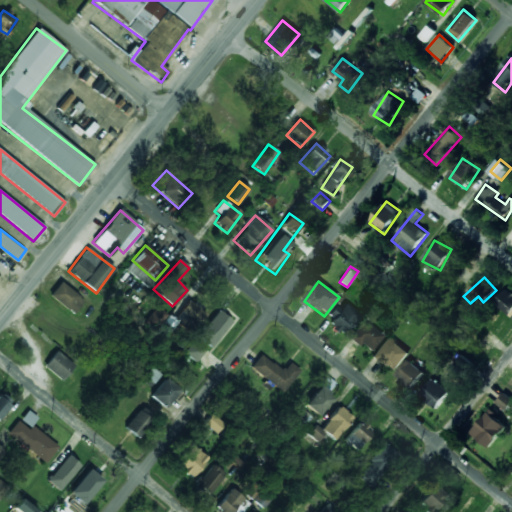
[(49,296),(74,314),(84,300),(59,283),(49,296)]
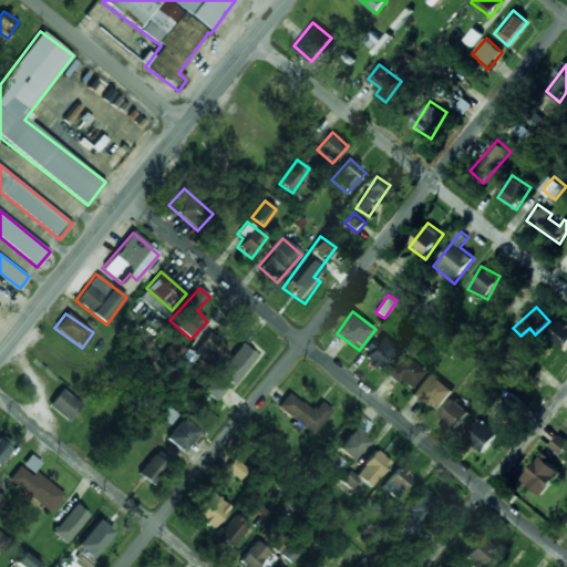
[(548,334),(566,350),(566,325),(560,320),(548,334)]
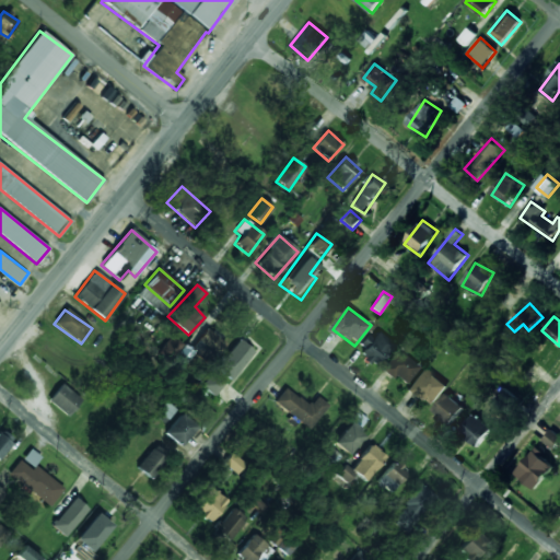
[(185,343),(172,362),(182,370),(196,350),(212,362),(225,342),(206,328),(191,349),(185,343)]
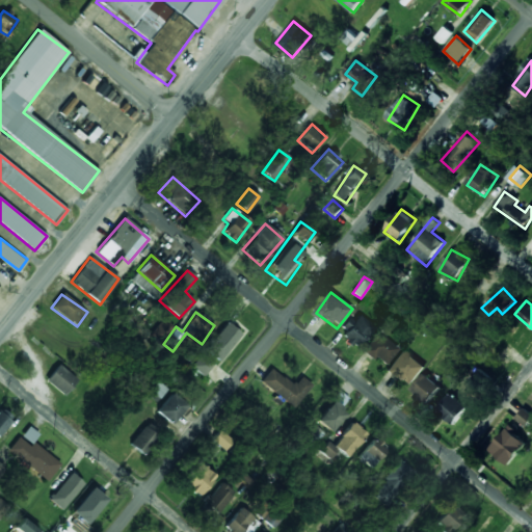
[(343,326),(347,329),(342,338),(357,349),(374,327),(353,312),(343,326)]
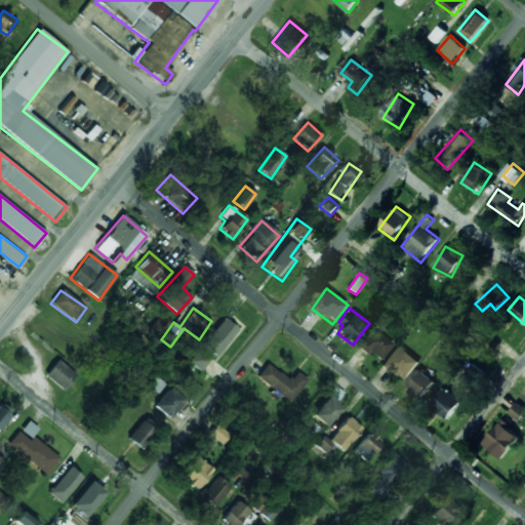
[(202,346),(215,357),(237,330),(223,319),(202,346)]
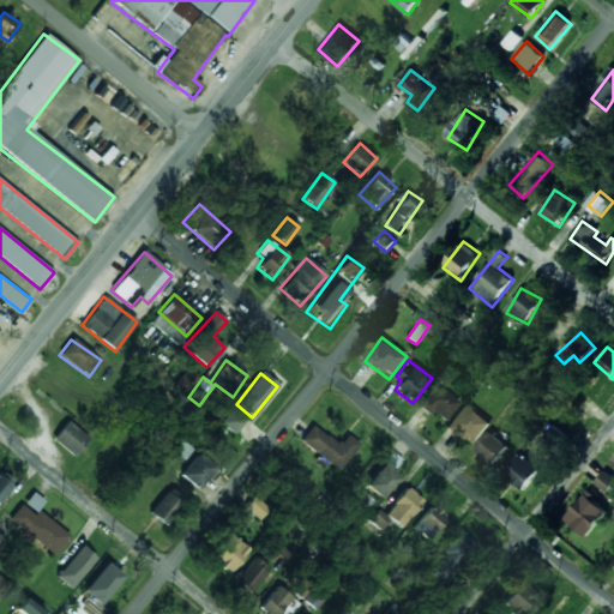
[(421,405),(444,423),(461,403),(437,384),(421,405)]
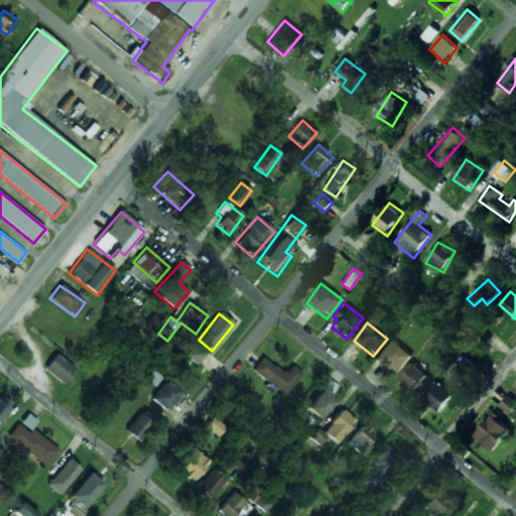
[(376,359),(397,375),(412,355),(390,340),(376,359)]
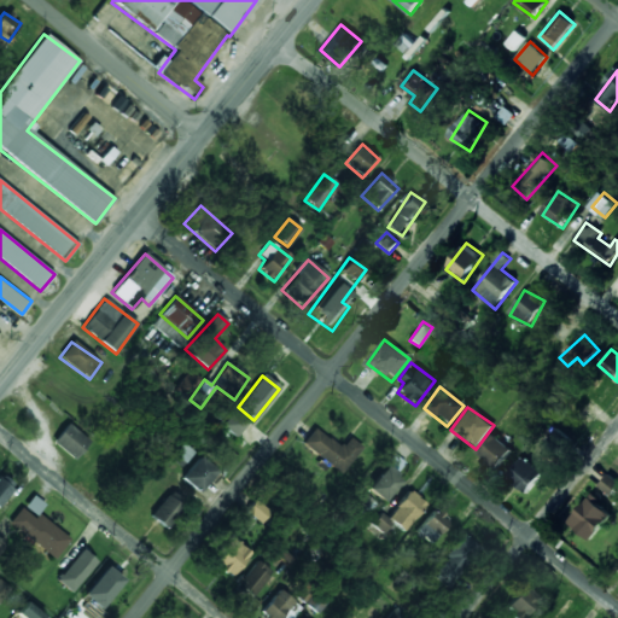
[(235,438),(248,423),(233,410),(221,427),(235,438)]
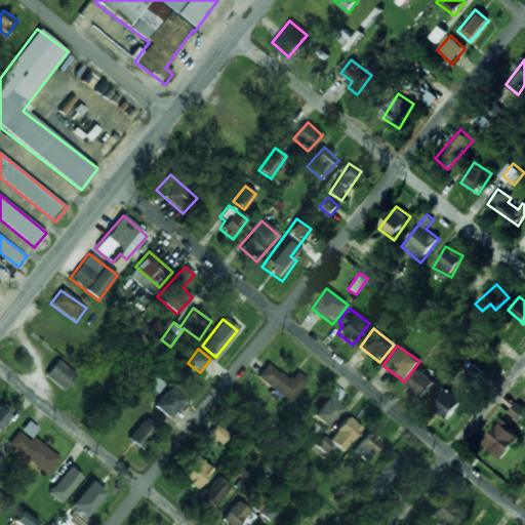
[(65,391),(77,374),(56,360),(45,376),(65,391)]
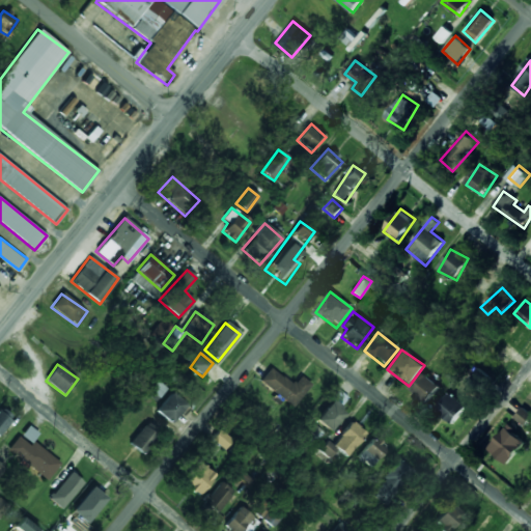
[(300,375),(292,385),(270,367),(259,382),(294,408),(311,385),(300,375)]
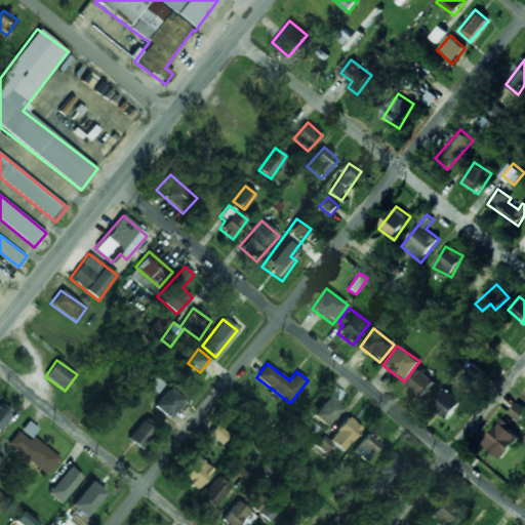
[(482,368),(470,363),(465,378),(477,382),(482,368)]
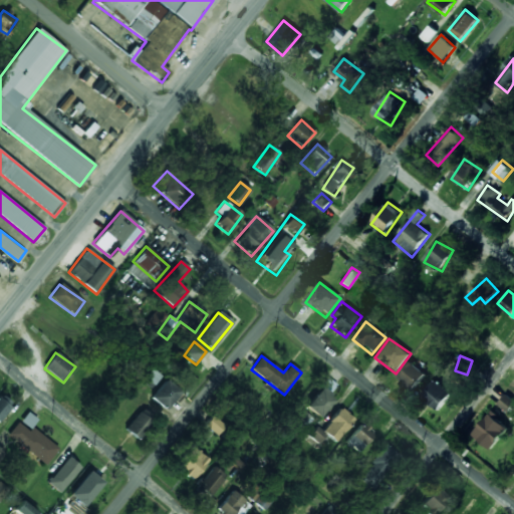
[(426,364),(421,362),(419,365),(408,359),(396,381),(413,391),(426,364)]
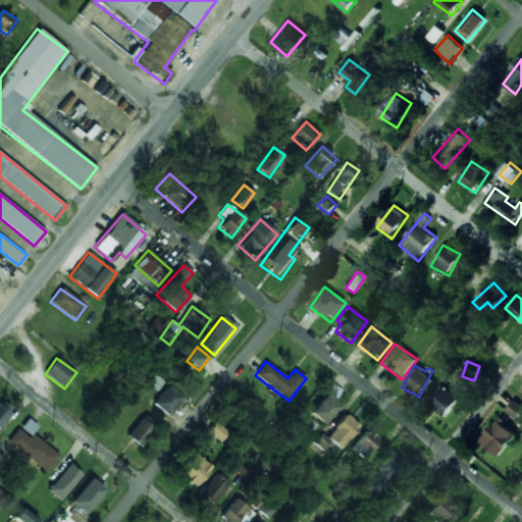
[(148,383),(156,390),(163,382),(156,375),(148,383)]
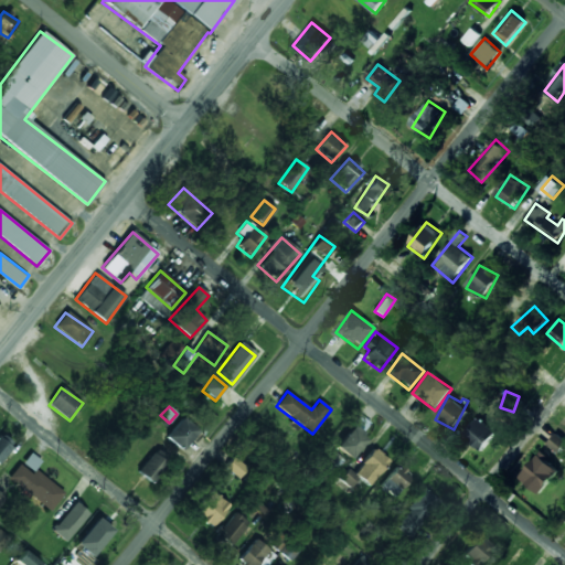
[(198,432),(182,418),(164,437),(180,450),(198,432)]
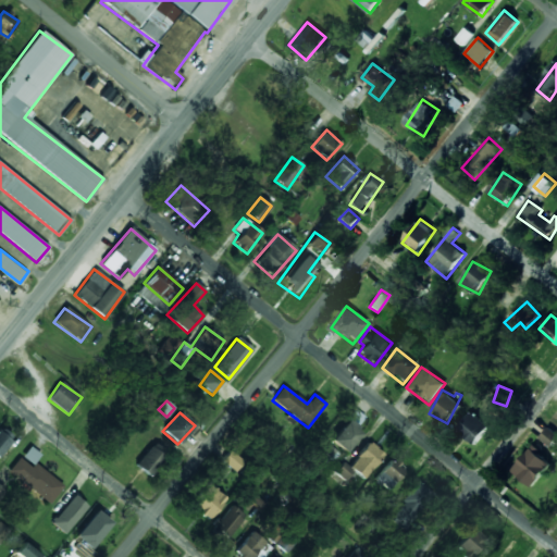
[(474,444),(490,426),(472,412),(458,430),(474,444)]
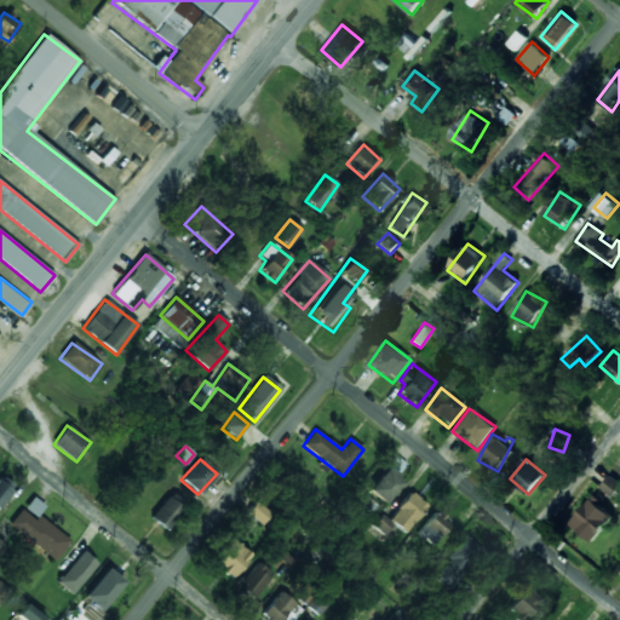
[(403,481),(386,468),(368,491),(384,504),(403,481)]
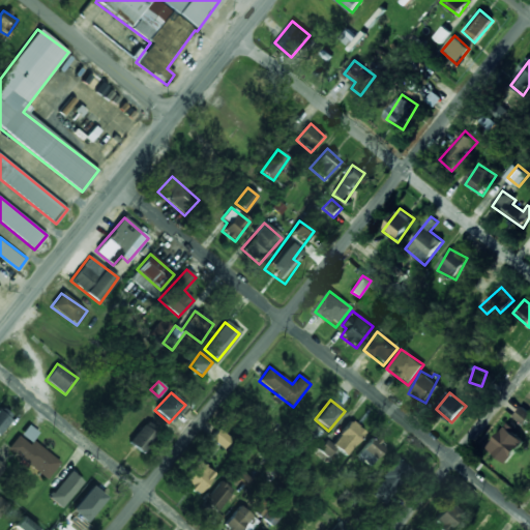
[(0,434),(13,417),(0,407),(0,434)]
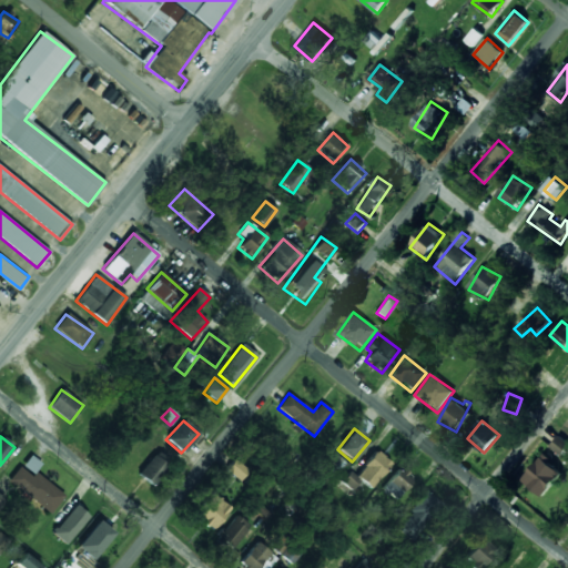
[(564,455),(567,447),(567,440),(558,436),(551,447),(564,455)]
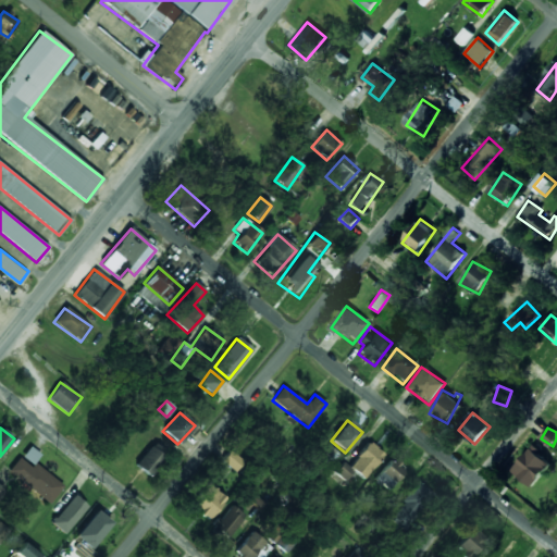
[(364,480),(383,454),(368,442),(349,467),(343,462),(335,472),(346,481),(354,471),(364,480)]
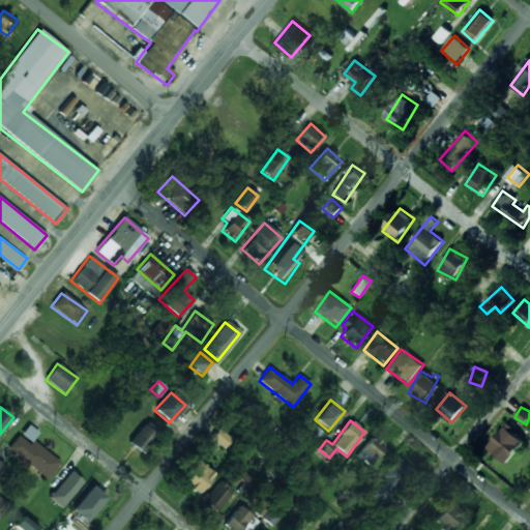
[(128,442),(142,454),(159,435),(146,422),(128,442)]
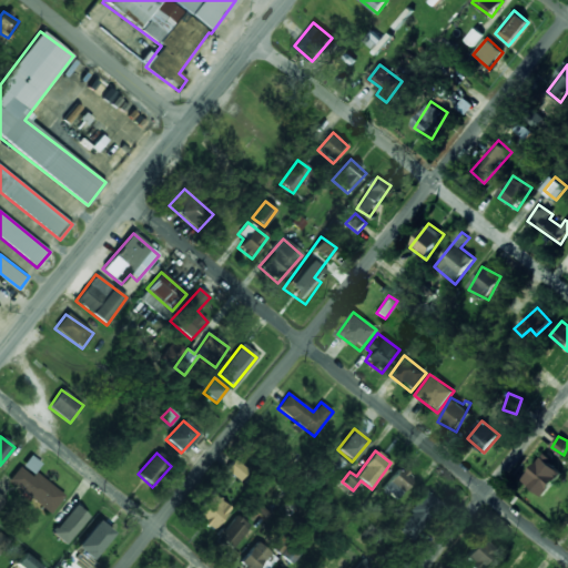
[(41,464),(30,455),(21,466),(32,475),(41,464)]
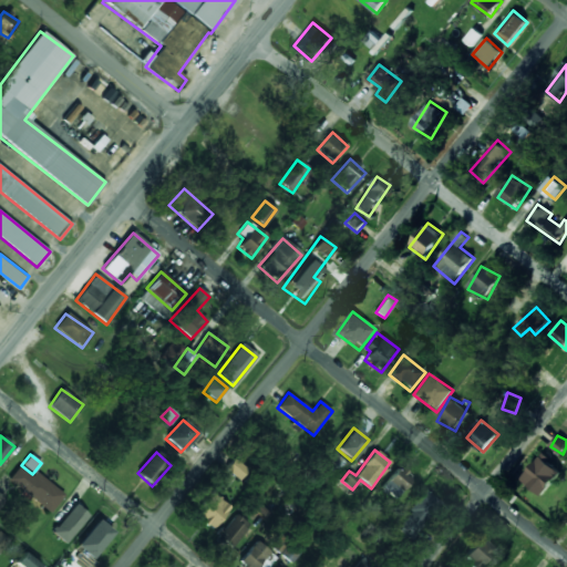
[(563,471),(542,454),(522,480),(542,496),(563,471)]
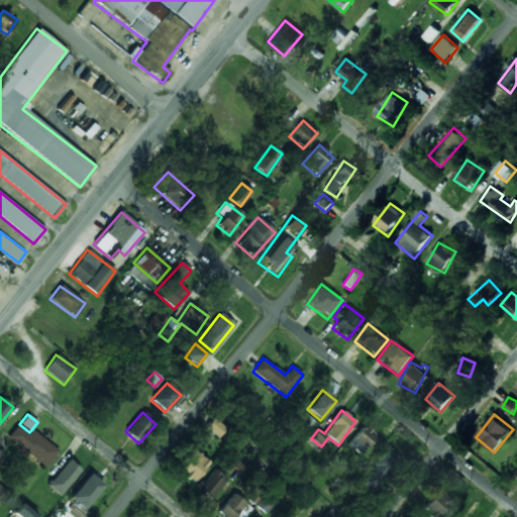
[(220,438),(226,428),(212,418),(205,429),(220,438)]
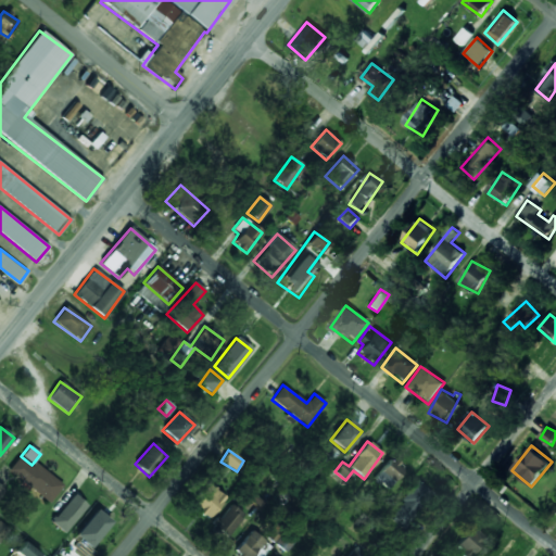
[(8,470),(48,503),(63,485),(34,462),(30,466),(20,457),(8,470)]
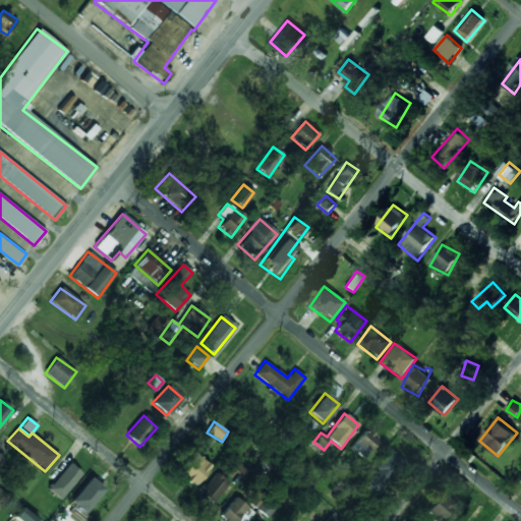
[(362,459),(380,439),(368,428),(350,448),(362,459)]
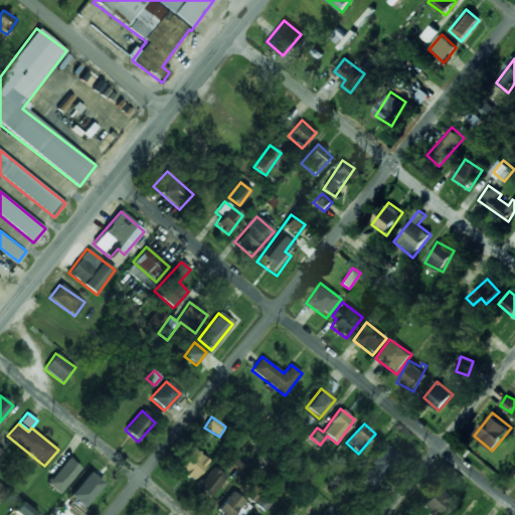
[(361,480),(375,489),(398,455),(384,446),(361,480)]
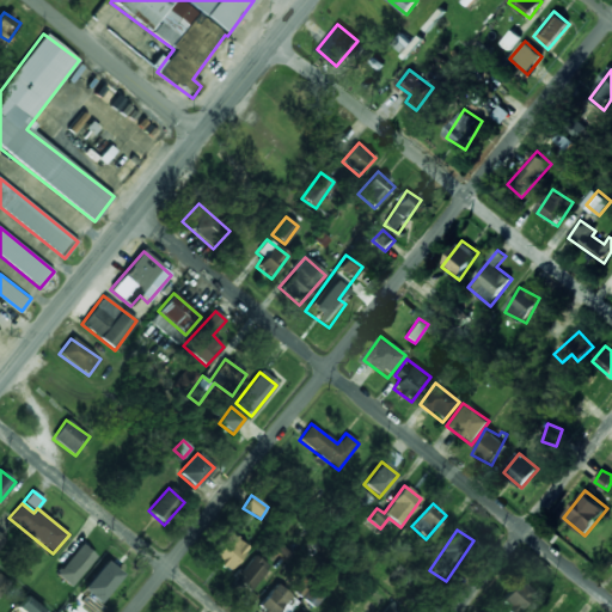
[(230,573),(249,549),(227,531),(215,545),(219,549),(212,558),(230,573)]
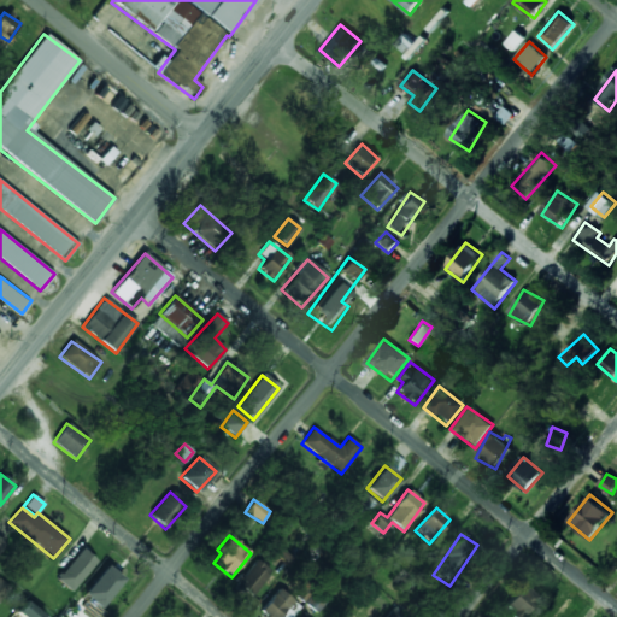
[(70,592),(97,562),(82,550),(56,579),(70,592)]
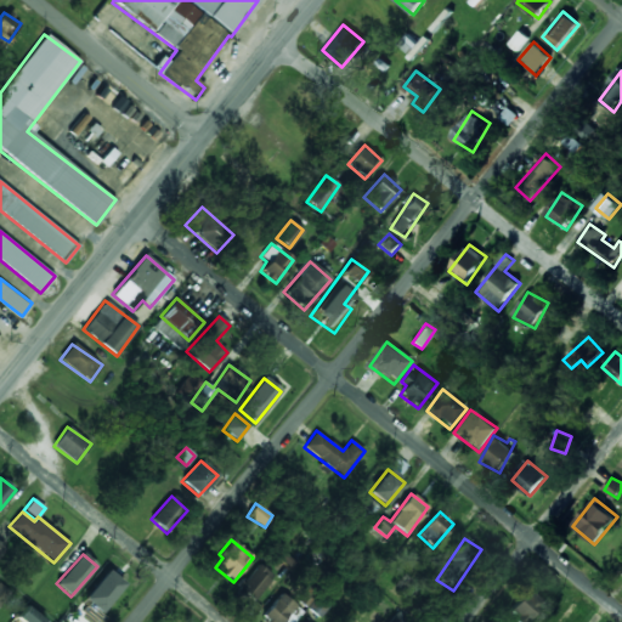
[(238,588),(254,601),(275,577),(259,564),(238,588)]
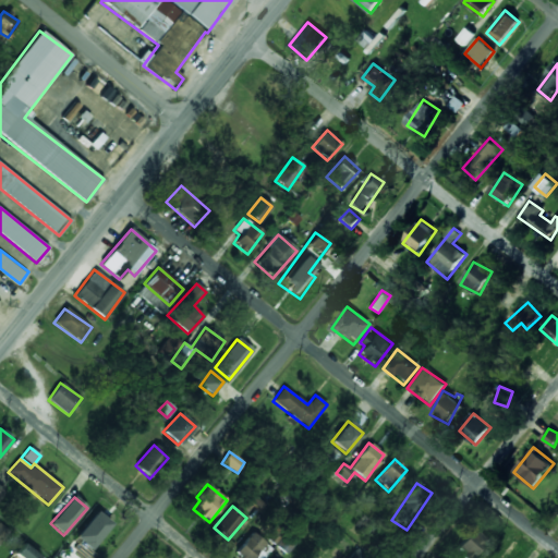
[(83,532),(97,541),(113,516),(99,507),(83,532)]
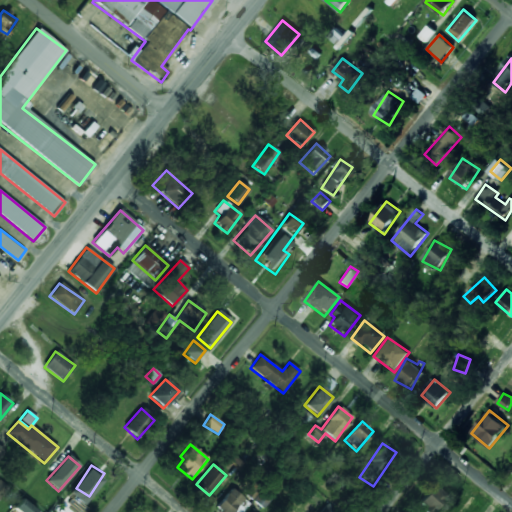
[(419,505),(427,511),(433,511),(447,496),(435,486),(419,505)]
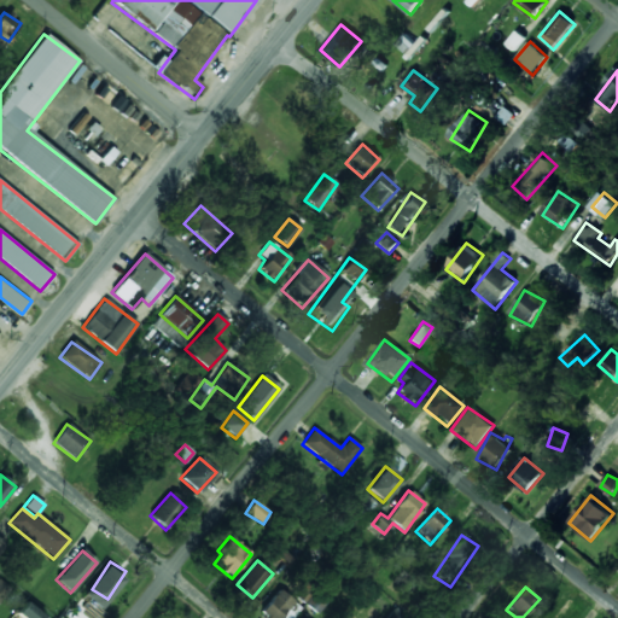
[(287,617),(285,616),(295,601),(279,589),(262,613),(267,617),(287,617)]
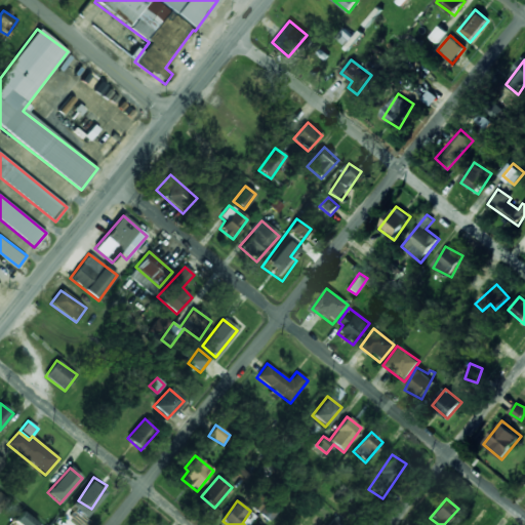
[(18,524),(37,524),(38,524),(22,512),(14,522),(18,524)]
